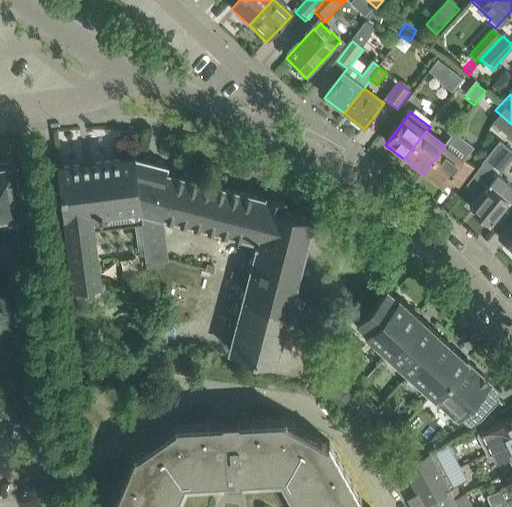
[(445,146),(423,174),(442,189),(447,183),(457,190),(474,169),(464,162),(464,161),(473,150),(453,135),(445,146)]
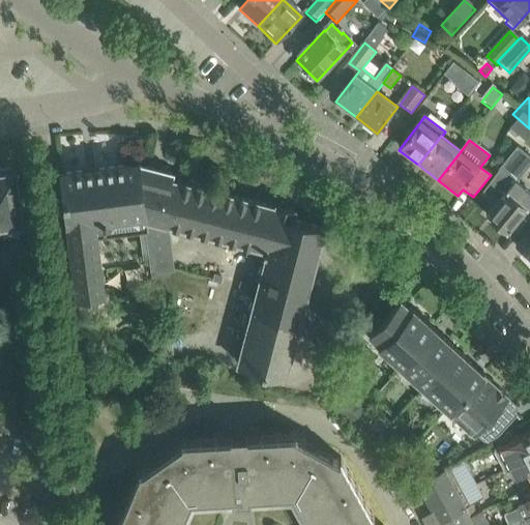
[(500,172),(483,194),(497,204),(486,217),(507,235),(529,206),(529,196),(516,184),(529,167),(529,159),(517,149),(499,171),(500,172)]
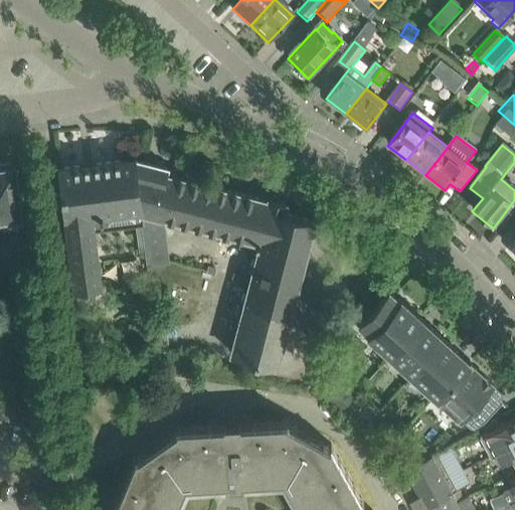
[(143,225),(136,162),(58,171),(72,293),(99,290),(92,235),(140,229),(140,226),(143,225)]
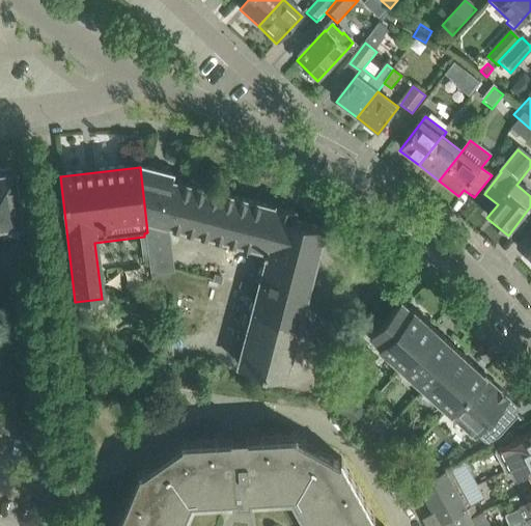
[(269,243),(277,211),(170,183),(172,175),(140,167),(147,232),(144,233),(144,237),(146,237),(151,276),(155,276),(156,281),(170,279),(170,274),(175,274),(170,229),(263,254),(267,243),(269,243)]
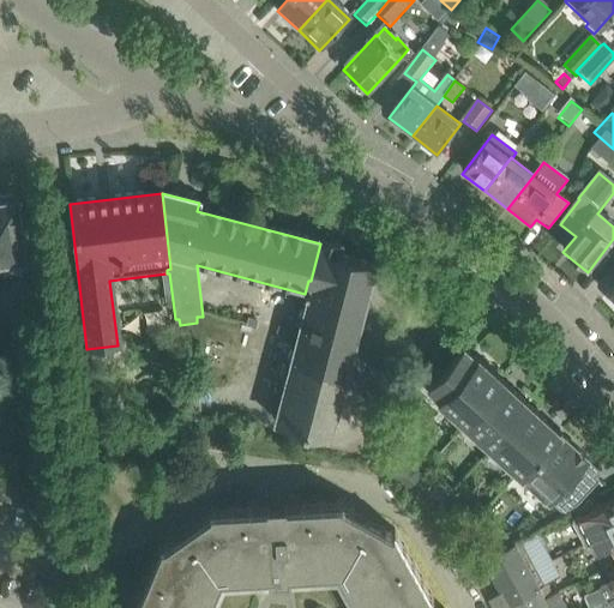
[(24,264),(16,203),(12,204),(11,199),(0,200),(0,294),(5,294),(2,266),(24,264)]
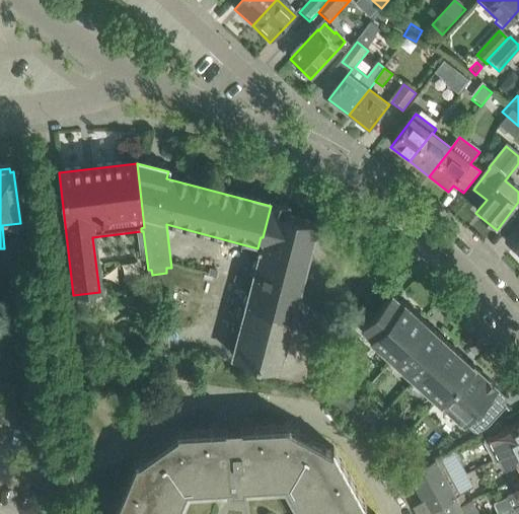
[(278,375),(317,226),(286,218),(289,208),(271,204),(271,206),(263,237),(261,237),(257,248),(262,252),(232,363),(278,375)]
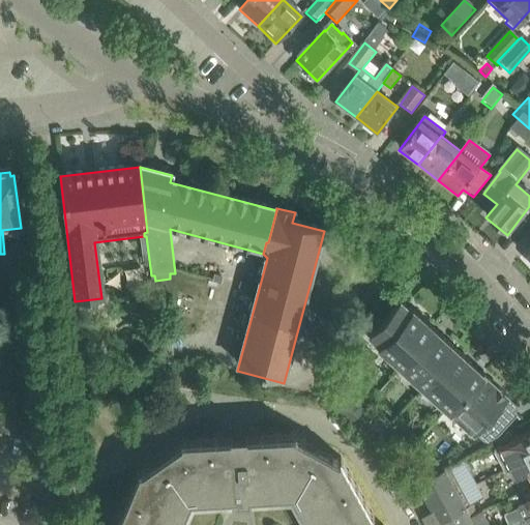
[(506,400),(478,374),(454,351),(432,330),(413,313),(412,314),(405,307),(401,303),(370,338),(381,348),(380,349),(402,370),(423,389),(449,413),(474,435),(475,434),(487,444),(488,442),(490,441),(491,442),(498,438),(518,416),(514,413),(518,410),(506,400)]
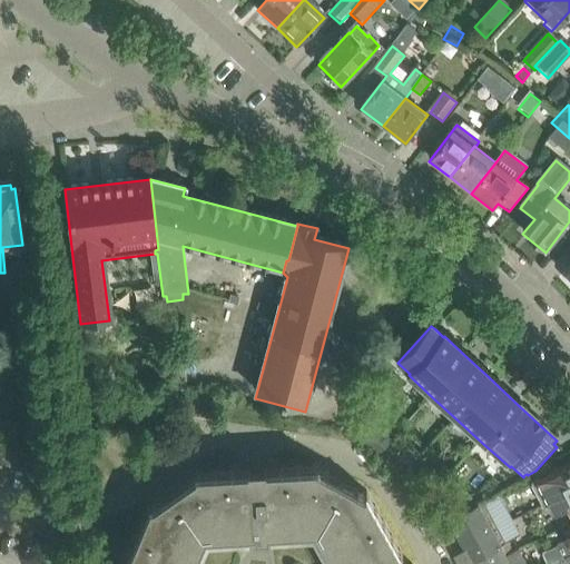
[(188,392),(185,366),(174,368),(177,393),(188,392)]
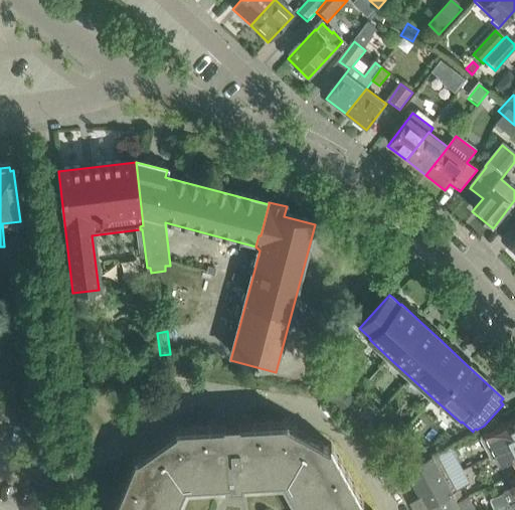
[(350,421),(362,433),(370,423),(358,413),(350,421)]
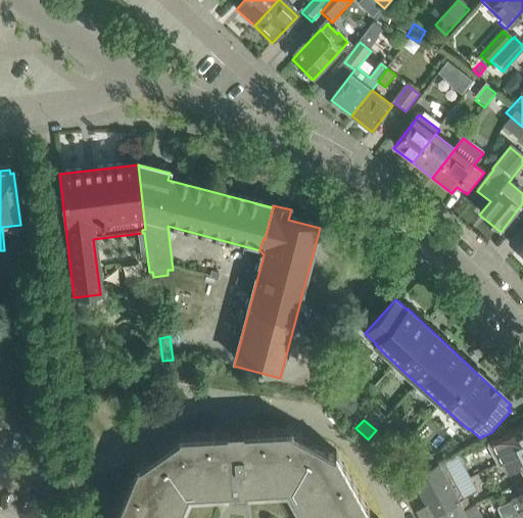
[(522,427),(487,445),(498,467),(502,466),(522,454),(522,427)]
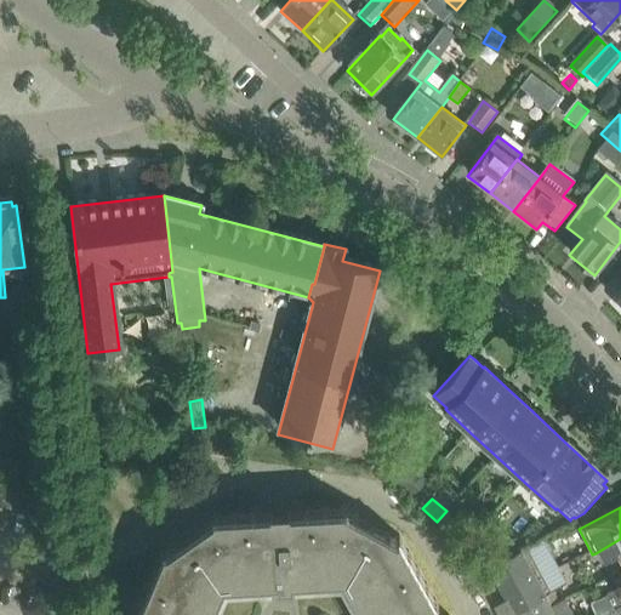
[(348,511),(305,513),(290,513),(290,512),(271,513),(271,514),(212,518),(212,520),(166,553),(164,552),(137,614),(212,614),(224,587),(342,581),(362,614),(440,614),(399,540),(397,541),(348,514),(348,511)]
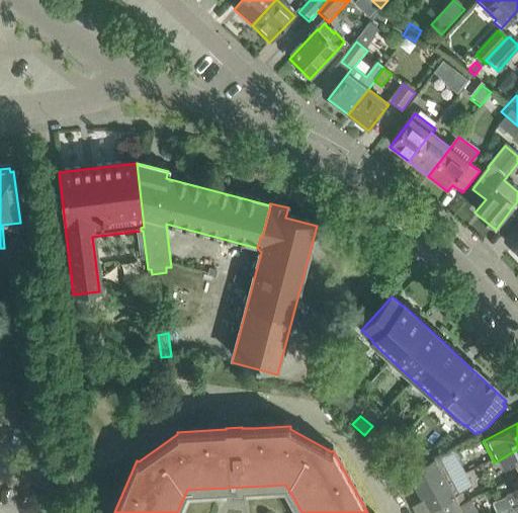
[(364,435),(376,446),(384,437),(372,426),(364,435)]
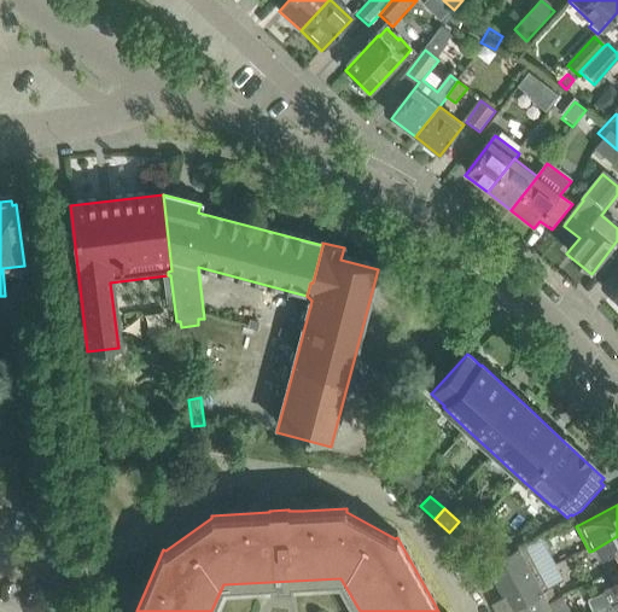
[(617,536),(593,551),(600,564),(612,558),(617,567),(617,536)]
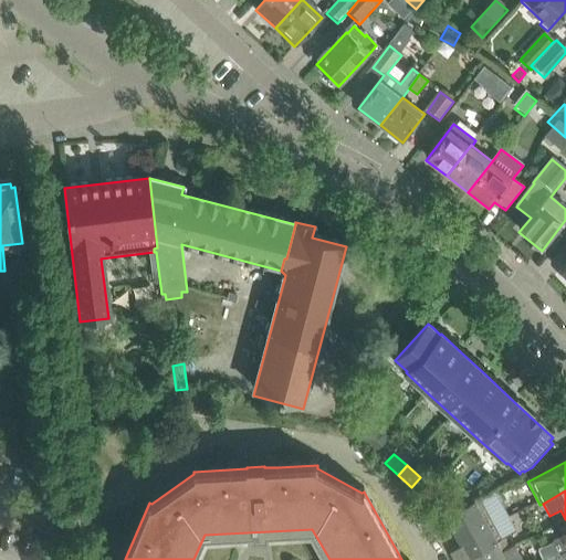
[(510,520),(495,494),(475,505),(489,531),(510,520)]
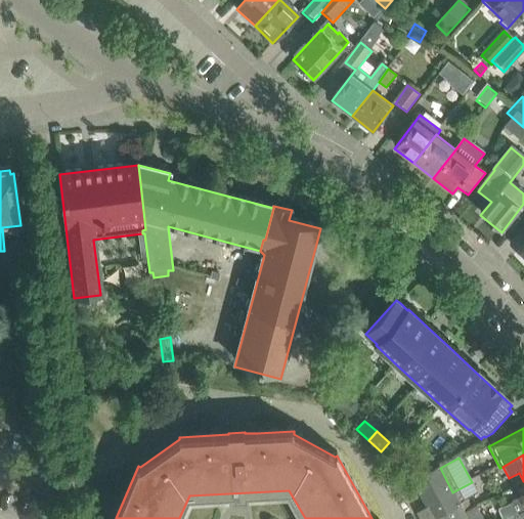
[(452,492),(440,468),(413,483),(428,510),(432,518),(439,518),(461,507),(459,504),(452,492)]
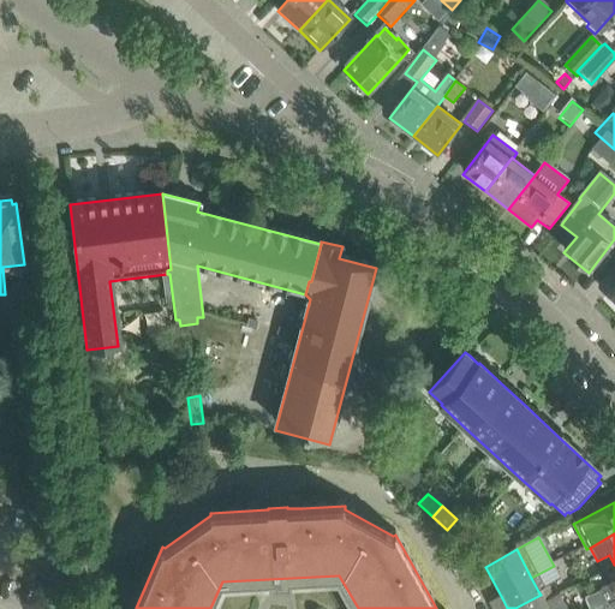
[(560,579),(554,566),(531,578),(538,591),(560,579)]
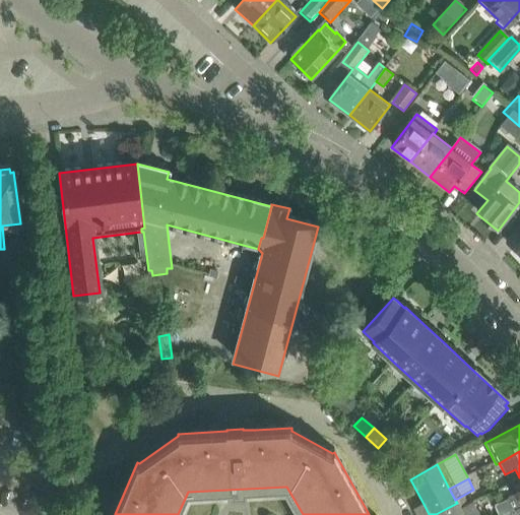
[(519,509),(519,497),(509,502),(514,513),(519,509)]
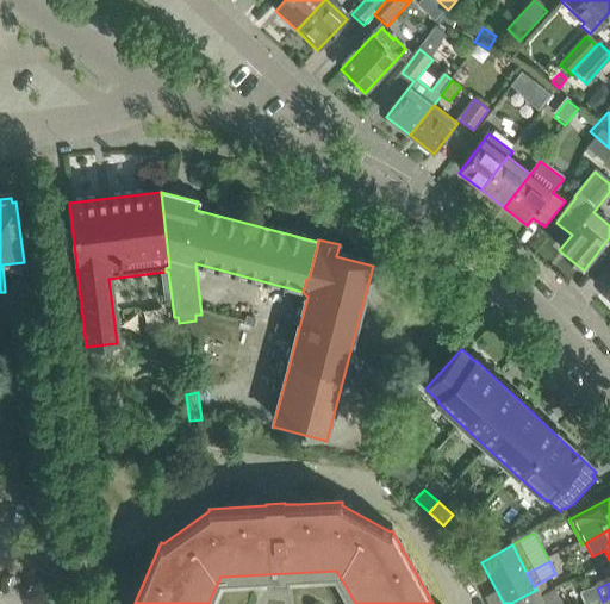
[(543,603),(541,599),(536,590),(511,603),(503,603),(498,593),(486,599),(489,603),(543,603)]
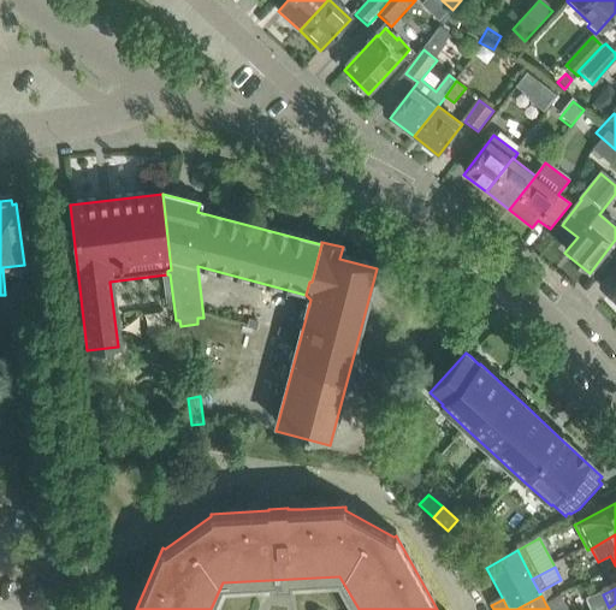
[(568,609),(562,597),(546,605),(549,609),(568,609)]
